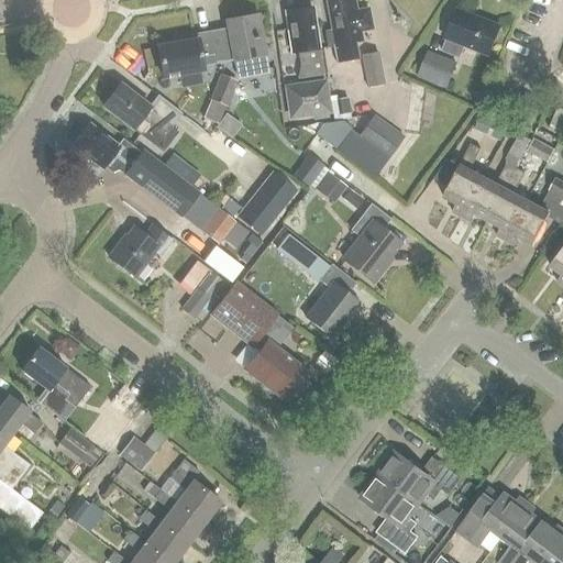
[(328,50),(333,48),(335,64),(357,59),(354,43),(362,42),(360,33),(372,31),(368,10),(355,12),(353,0),(343,0),(327,3),(332,31),(324,33),(328,50)]
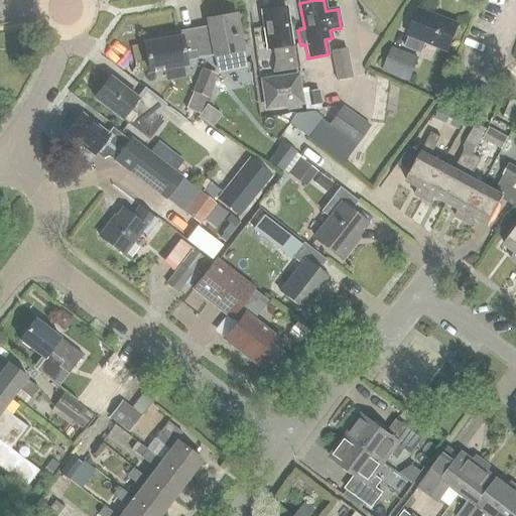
[(293,66),(284,9),(261,13),(267,49),(275,48),(278,68),(293,66)]
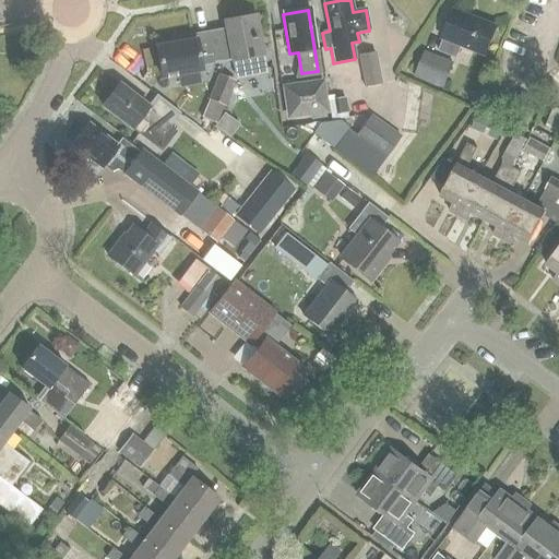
[(443,38),(438,51),(455,59),(461,46),(484,55),(495,27),(453,10),(442,38),(443,38)]
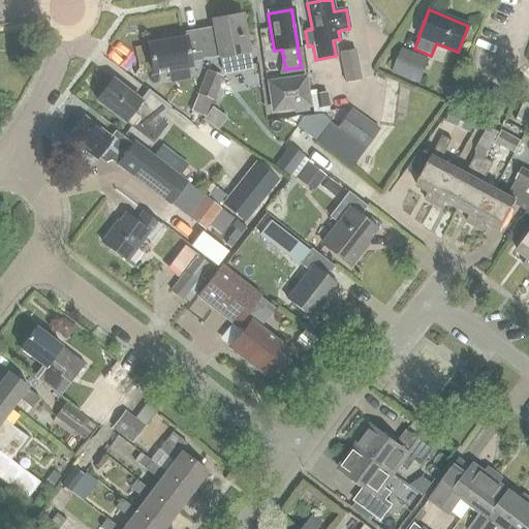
[(213,28),(197,31),(203,62),(220,59),(222,74),(251,69),(248,54),(241,16),(224,19),(212,21),(213,28)]
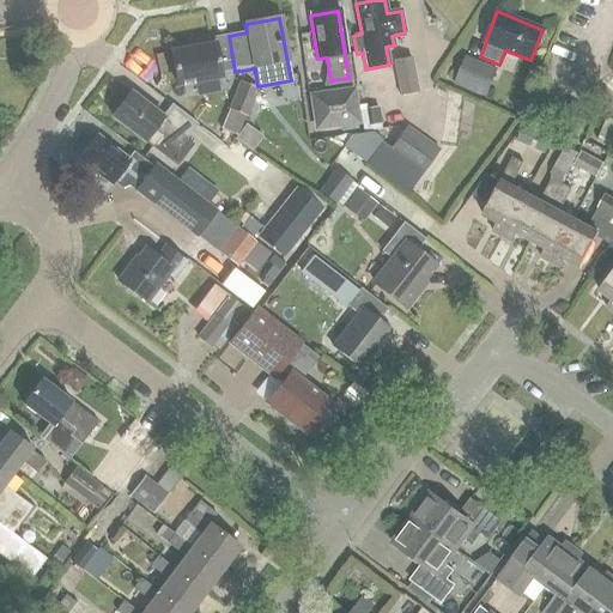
[(213,46),(171,53),(177,86),(220,78),(219,74),(235,72),(229,36),(212,40),(213,46)]
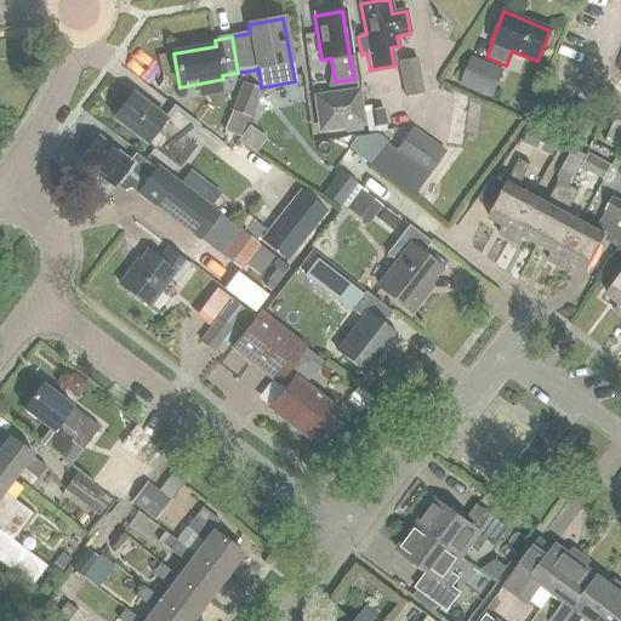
[(503,70),(471,57),(460,85),(493,98),(503,70)]
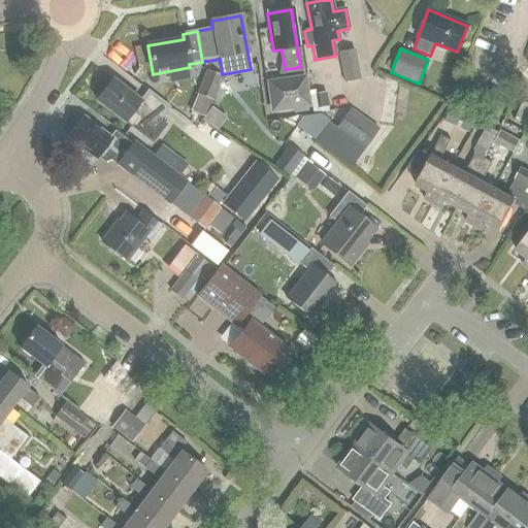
[(338,53),(343,83),(360,80),(355,50),(338,53)]
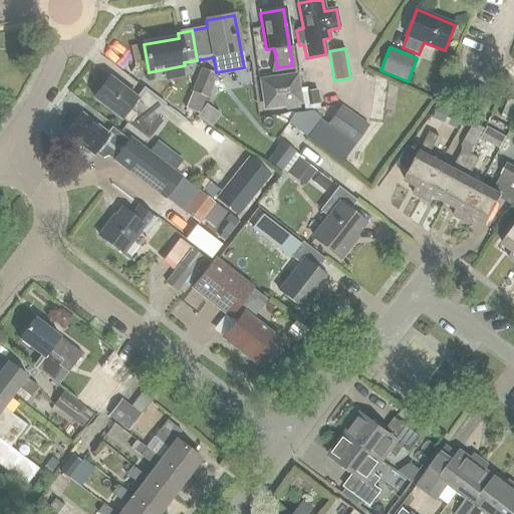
[(206,98),(215,76),(201,71),(193,92),(206,98)]
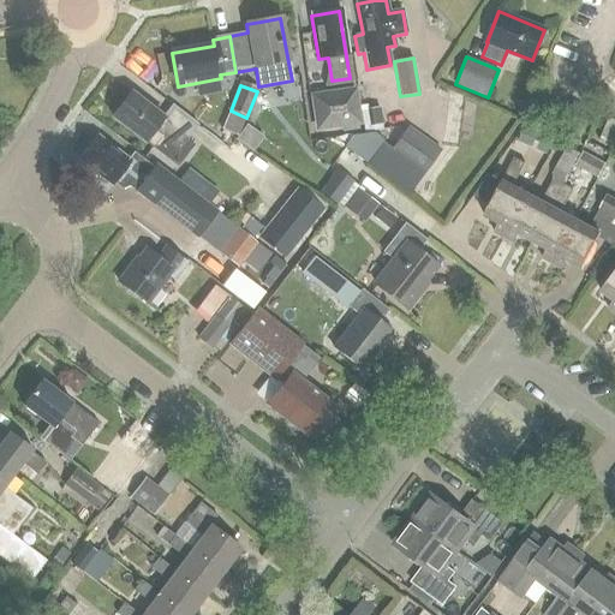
[(316,131),(342,127),(342,132),(357,130),(356,124),(357,124),(352,93),(312,99),(316,131)]
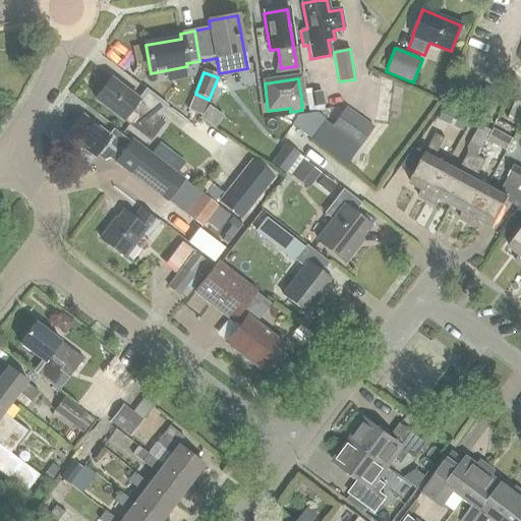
[(136,100),(110,79),(95,100),(130,127),(137,117),(151,126),(166,106),(145,90),(136,100)]
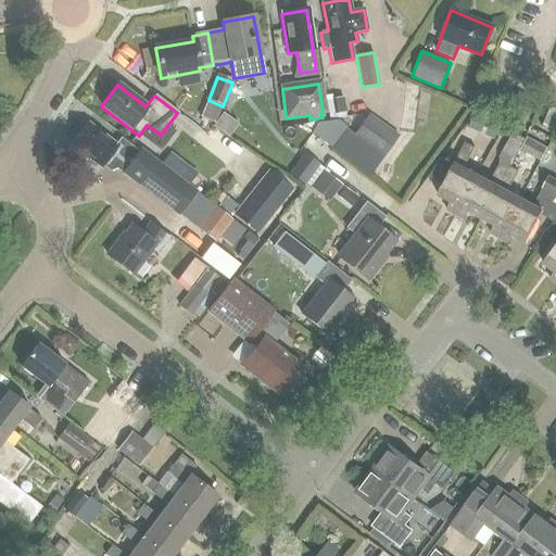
[(346,113),(343,98),(332,99),(335,114),(346,113)]
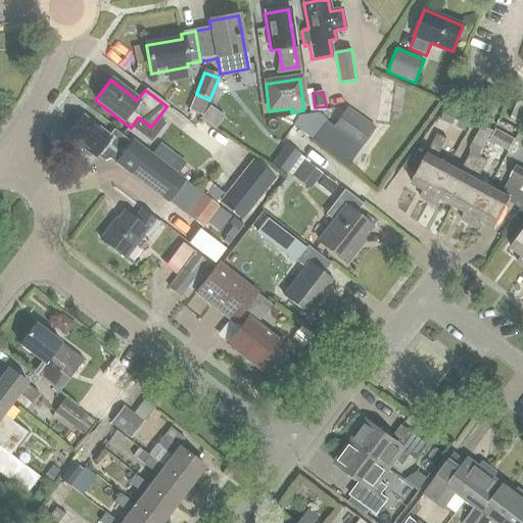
[(202,115),(209,100),(196,94),(189,110),(202,115)]
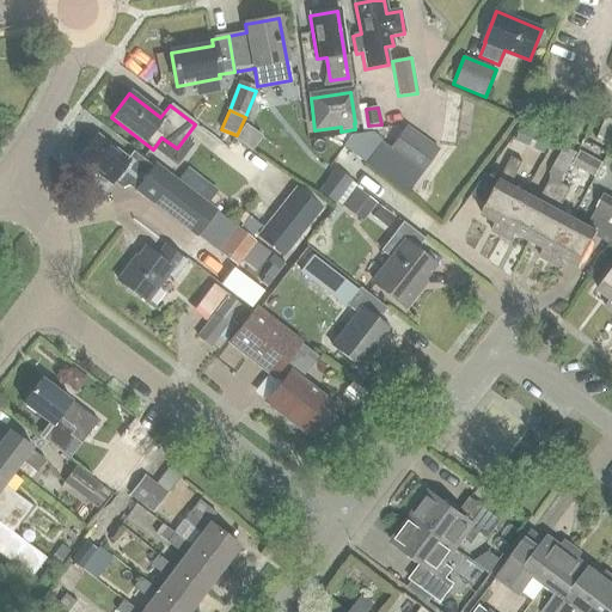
[(611,148),(611,146),(611,118),(607,117),(597,142),(611,148)]
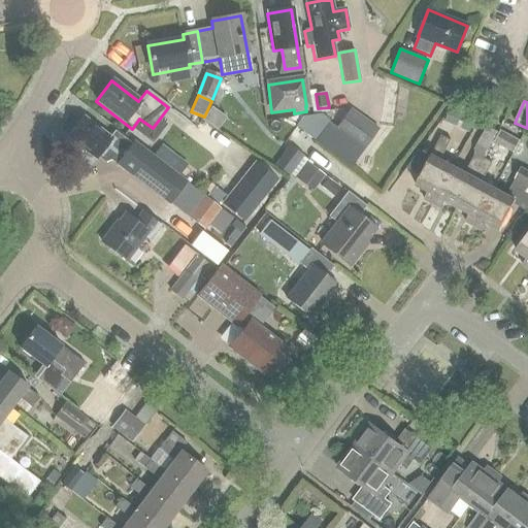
[(451,108),(446,122),(470,133),(475,120),(451,108)]
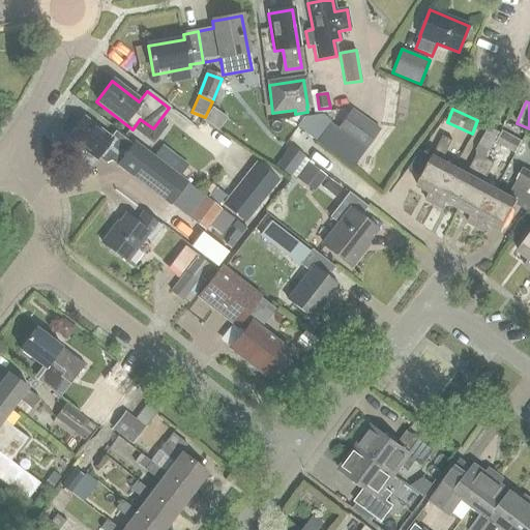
[(335,130),(364,151),(379,130),(351,110),(335,130)]
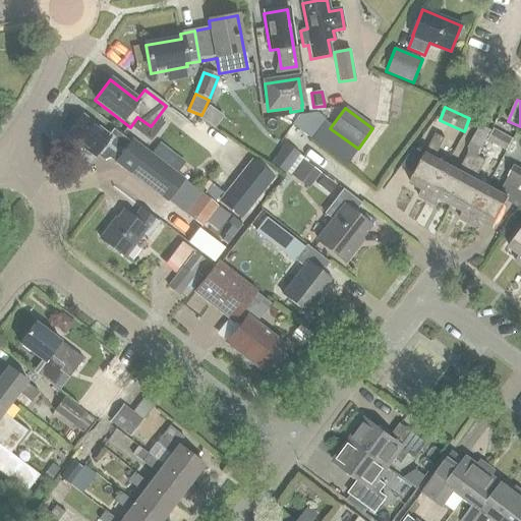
[(201,194),(183,179),(132,141),(130,145),(113,132),(110,136),(81,116),(67,136),(83,149),(83,152),(84,155),(87,156),(90,156),(93,156),(95,157),(102,148),(118,160),(117,162),(168,199),(186,215),(185,216),(201,228),(218,206),(201,194)]
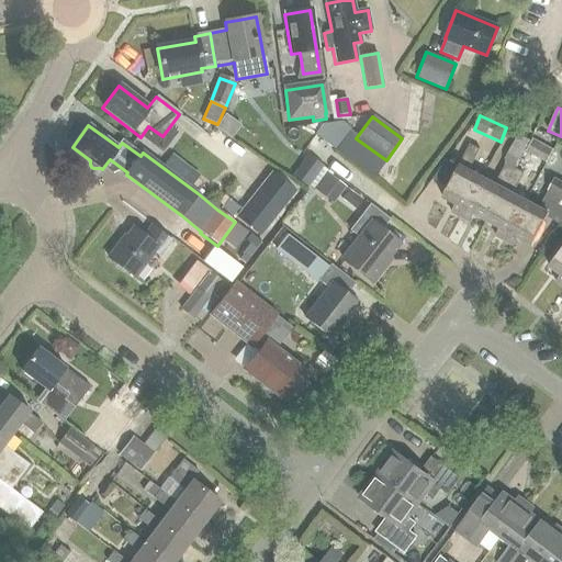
[(547,164),(553,150),(538,142),(531,155),(547,164)]
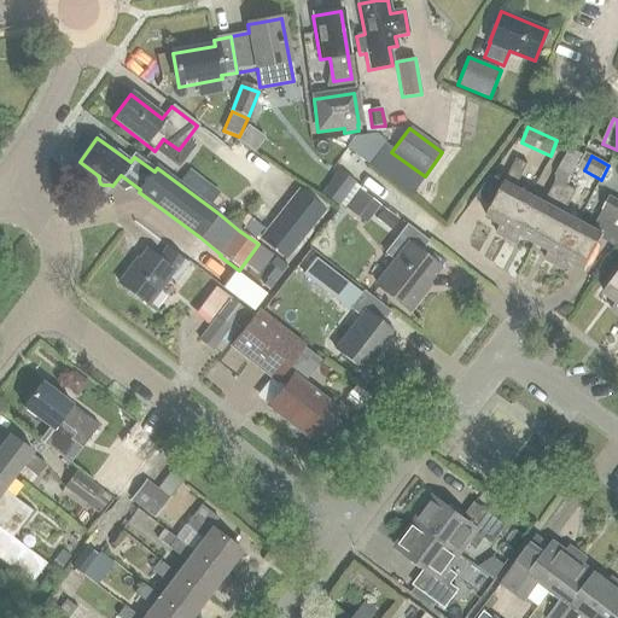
[(530,197),(514,188),(528,165),(517,159),(487,219),(500,225),(496,233),(506,238),(530,197)]
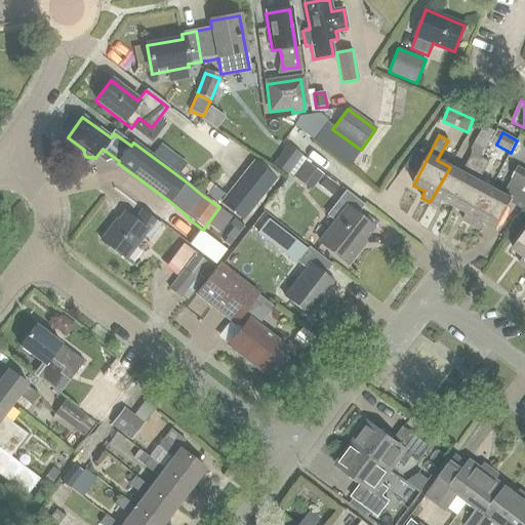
[(288,146),(274,165),(288,174),(301,155),(288,146)]
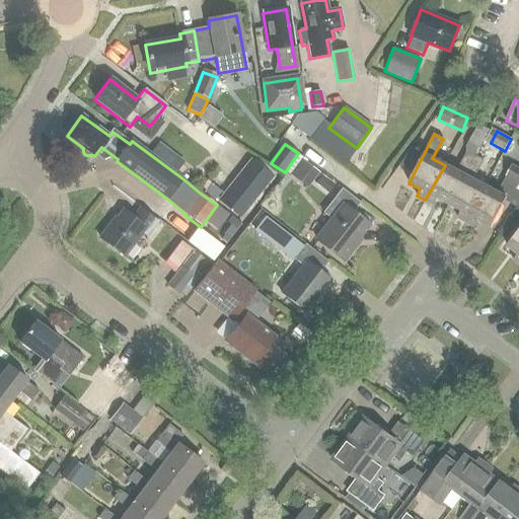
[(457,171),(445,165),(425,200),(434,205),(437,199),(449,205),(475,156),(467,152),(457,171)]
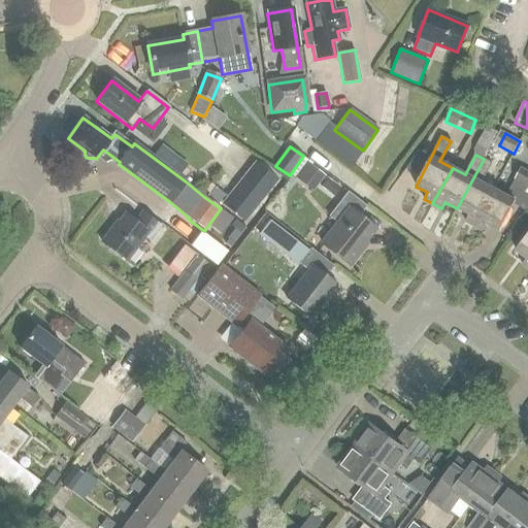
[(491,163),(484,159),(457,208),(469,215),(465,221),(474,226),(494,190),(481,183),(491,163)]
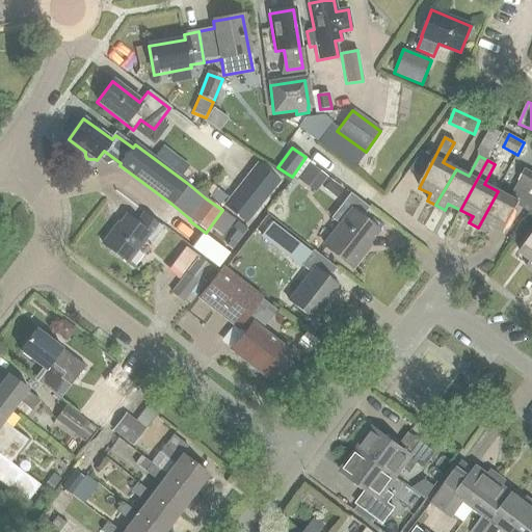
[(222,206),(246,224),(281,182),(257,162),(222,206)]
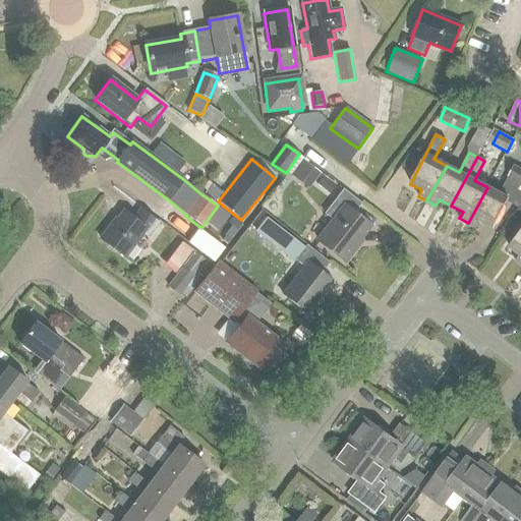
[(500,193),(487,187),(468,223),(476,227),(479,221),(493,227),(507,201),(519,208),(520,204),(520,170),(514,166),(500,193)]
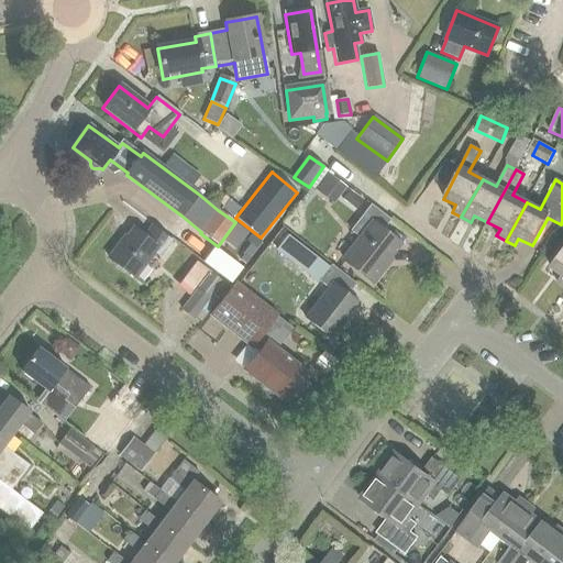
[(349,189),(341,199),(351,207),(359,197),(349,189)]
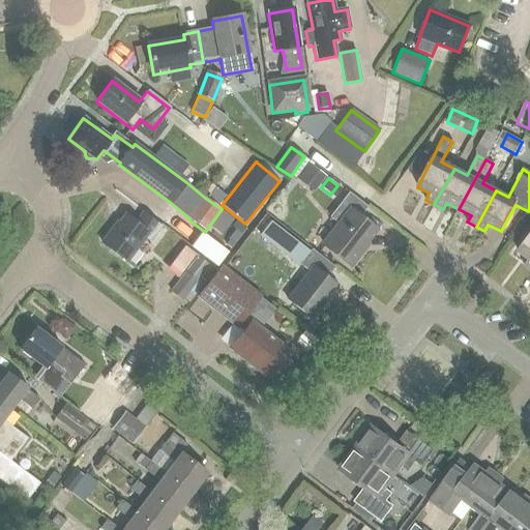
[(339,225),(323,245),(351,267),(361,253),(358,251),(375,229),(359,217),(367,207),(349,193),(330,218),(339,225)]
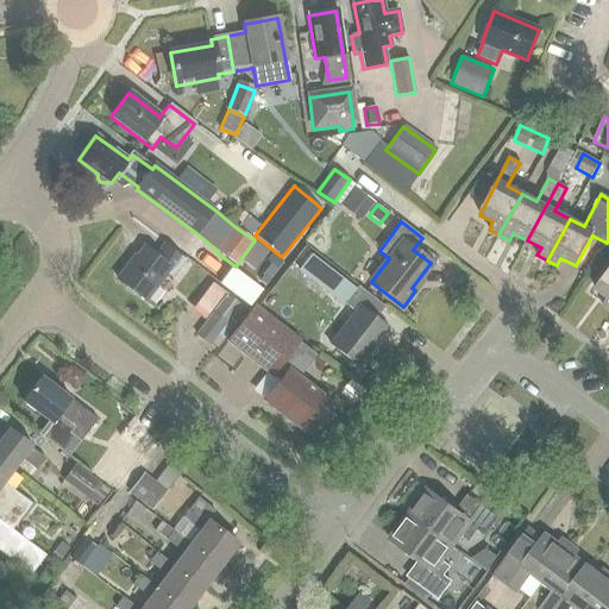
[(127,265),(117,280),(145,301),(167,275),(171,278),(184,262),(164,246),(156,257),(144,249),(130,267),(127,265)]
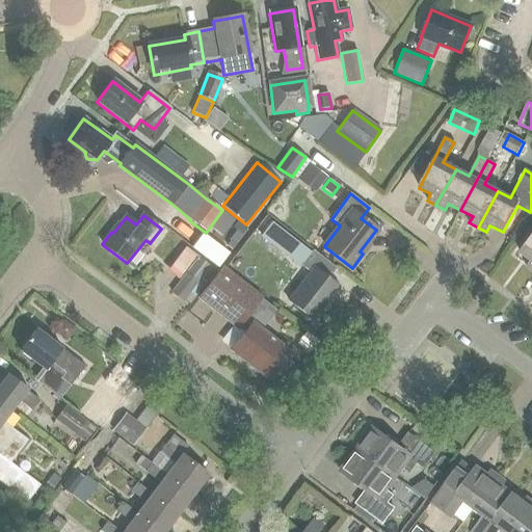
[(271,222),(260,237),(284,256),(295,241),(271,222)]
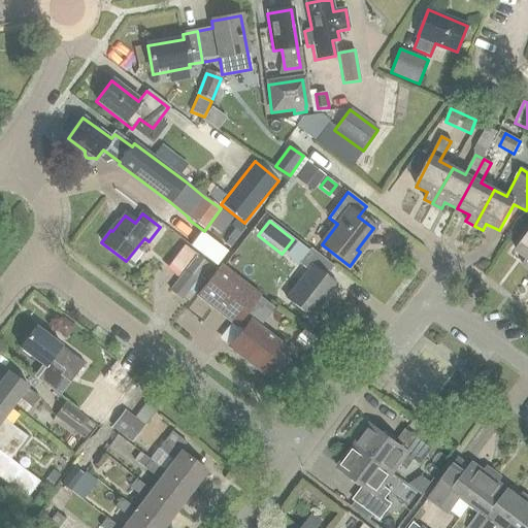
[(522,265),(527,269),(527,230),(515,249),(526,258),(522,265)]
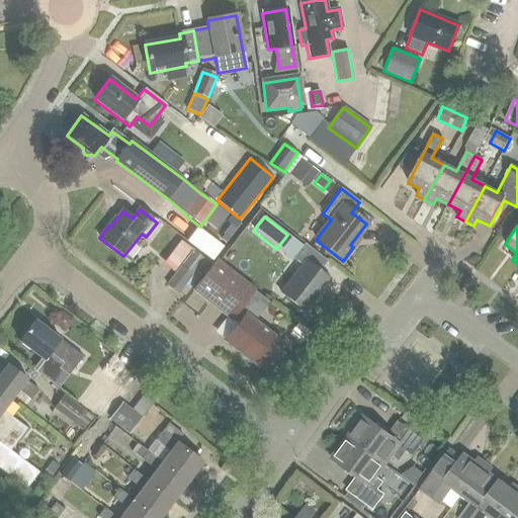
[(210,260),(221,246),(196,229),(186,242),(210,260)]
